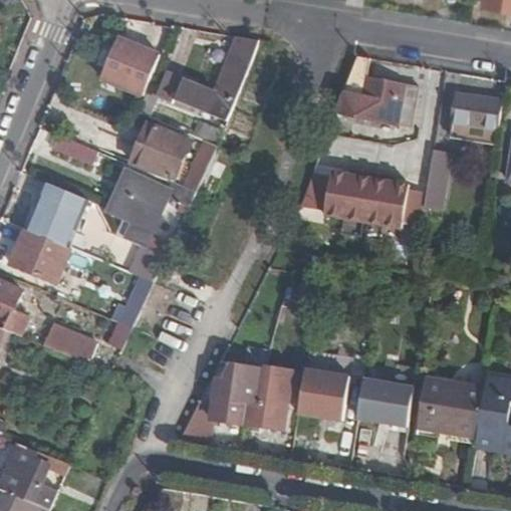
[(483,0),(483,5),(510,10),(510,0),(483,0)]
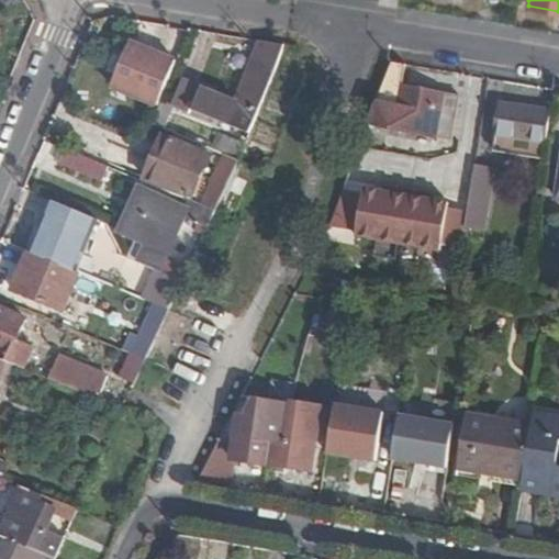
[(248,133),(283,44),(256,40),(232,101),(183,80),(171,107),(187,113),(189,109),(248,133)]
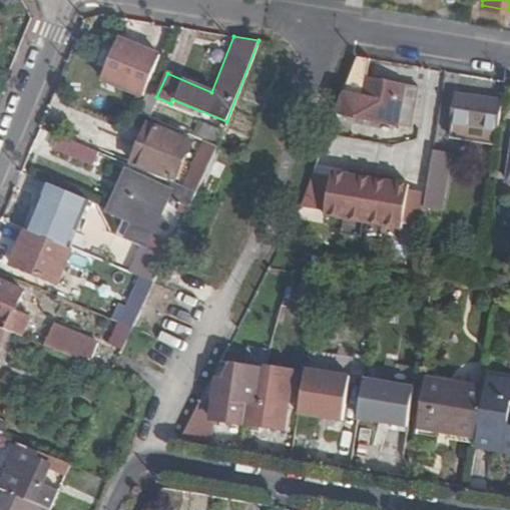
[(102,77),(143,94),(159,54),(118,37),(102,77)]
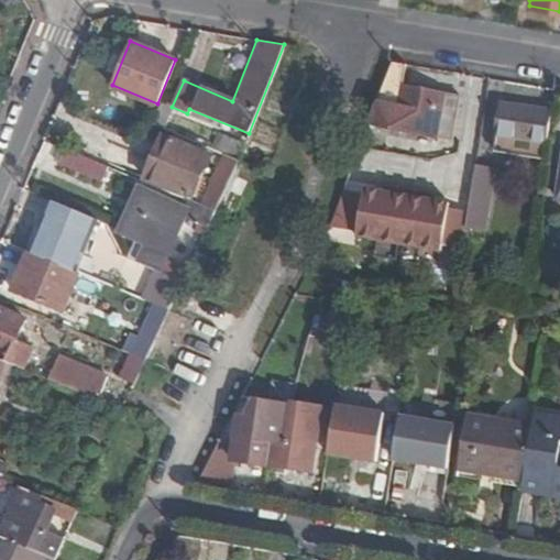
[(384,75),(366,122),(394,128),(449,139),(457,96),(401,84),(405,65),(388,62),(384,75)]
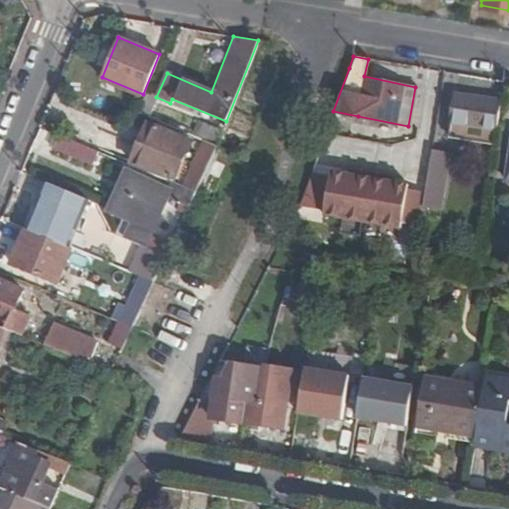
[(491,144),(499,101),(453,93),(451,107),(446,107),(443,122),(448,123),(446,136),(491,144)]
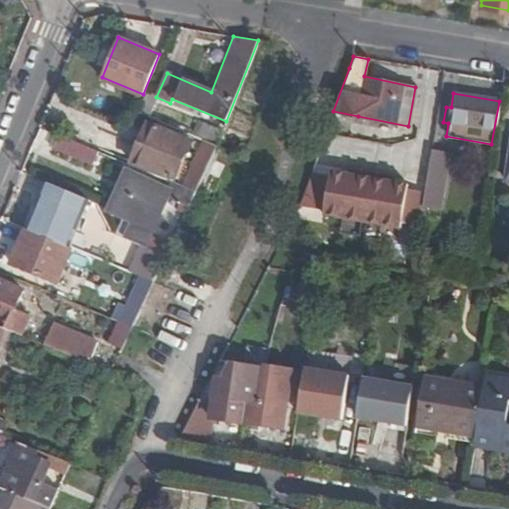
[(170,177),(184,141),(157,129),(142,165),(170,177)]
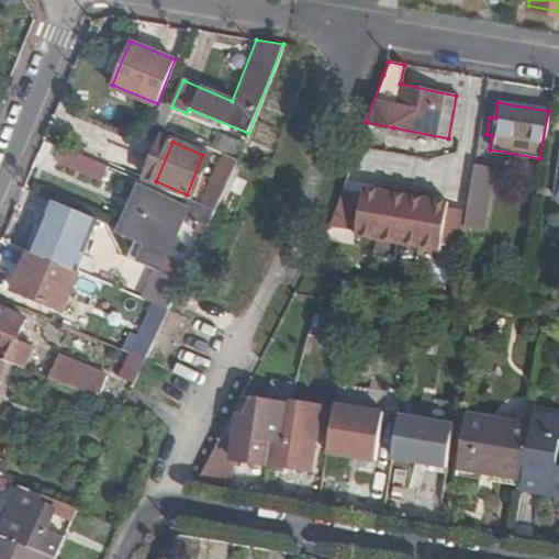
[(558,198),(558,146),(558,147),(549,197),(558,198)]
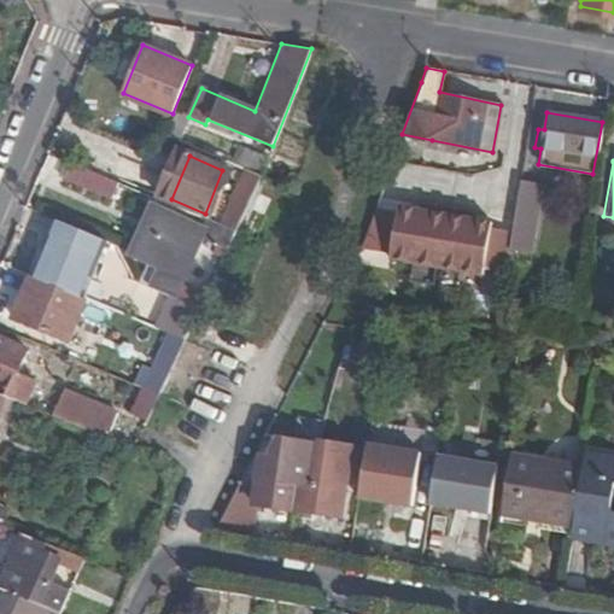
[(116,181),(69,162),(63,179),(109,198),(116,181)]
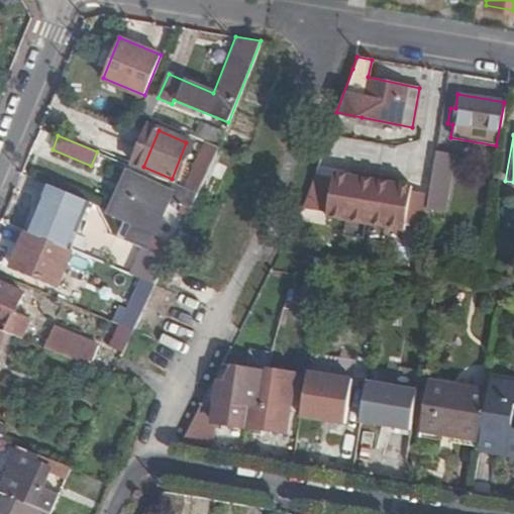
[(217,146),(201,139),(179,187),(196,194),(217,146)]
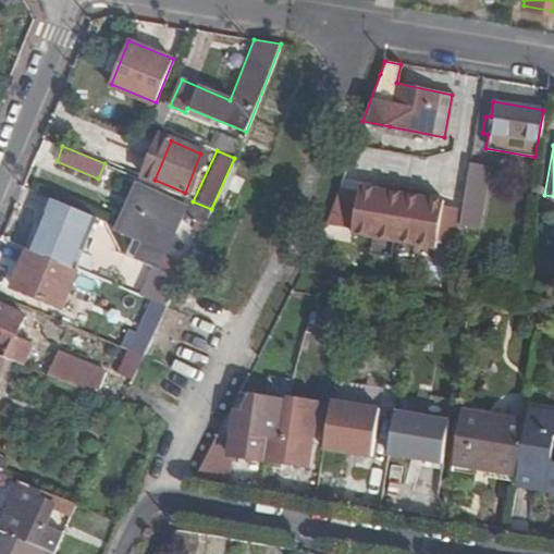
[(466,163),(462,192),(474,194),(478,165),(466,163)]
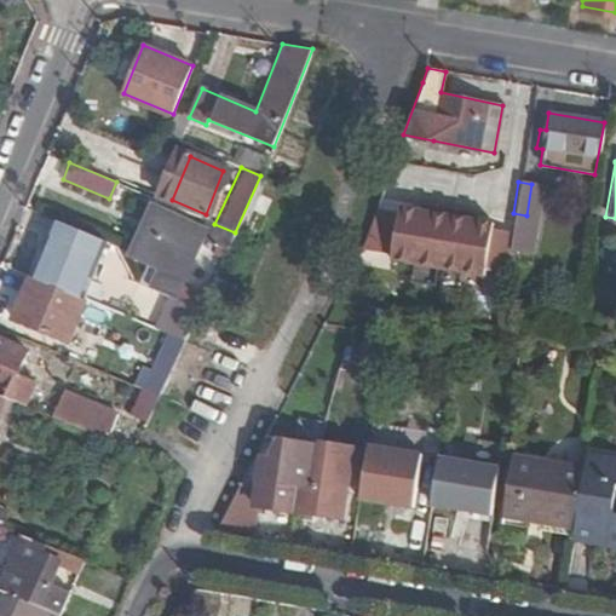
[(403,195),(395,248),(488,263),(489,258),(496,216),(496,211),(472,206),(473,201),(435,194),(433,200),(403,195)]
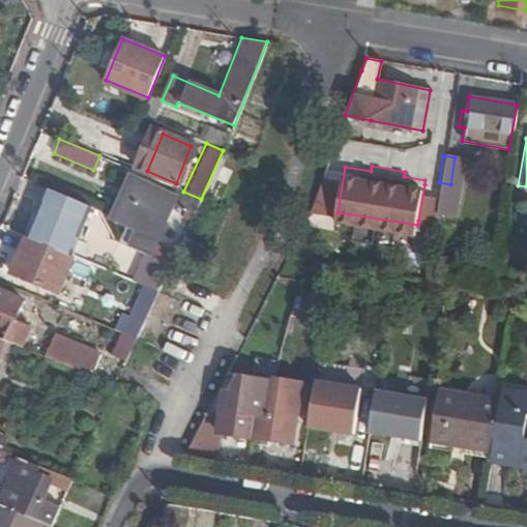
[(138,228),(129,247),(143,254),(148,256),(172,204),(194,214),(201,199),(183,192),(177,188),(174,194),(132,175),(112,216),(138,228)]
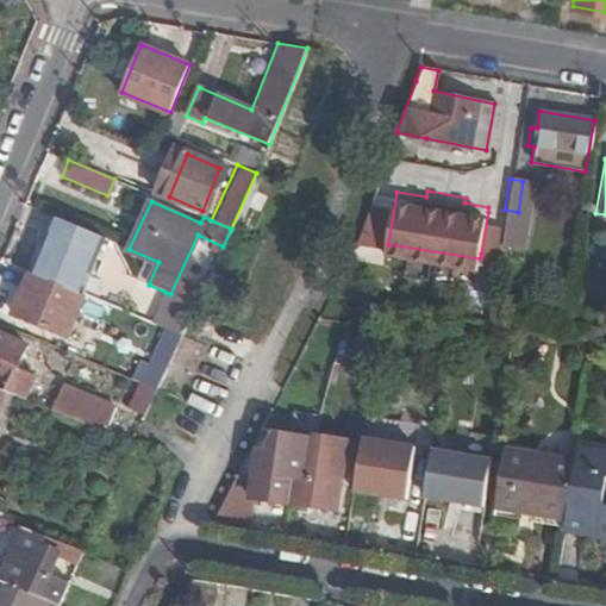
[(504,216),(488,212),(481,254),(497,256),(504,216)]
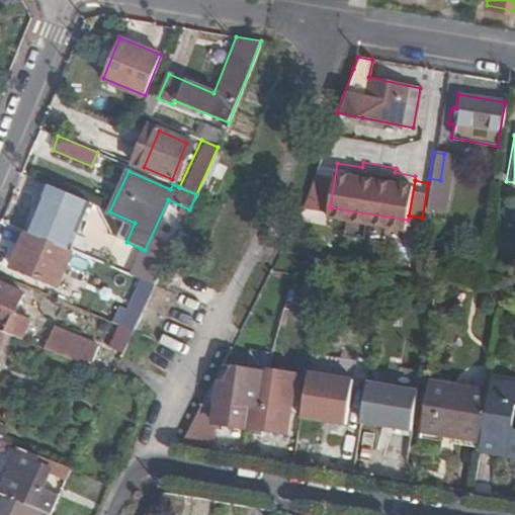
[(87,200),(50,184),(43,199),(29,234),(67,248),(87,200)]
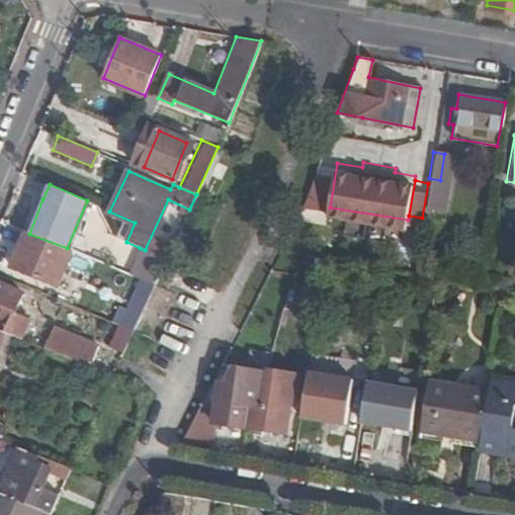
[(29,234),(24,232),(11,265),(56,283),(71,250),(67,248),(29,234)]
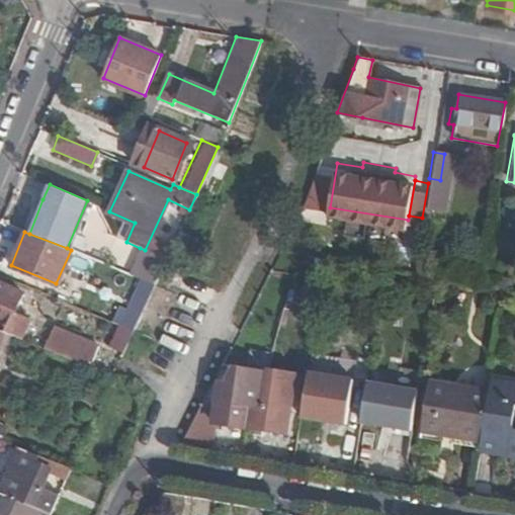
[(129,273),(139,277),(154,284),(166,258),(145,250),(140,248),(129,273)]
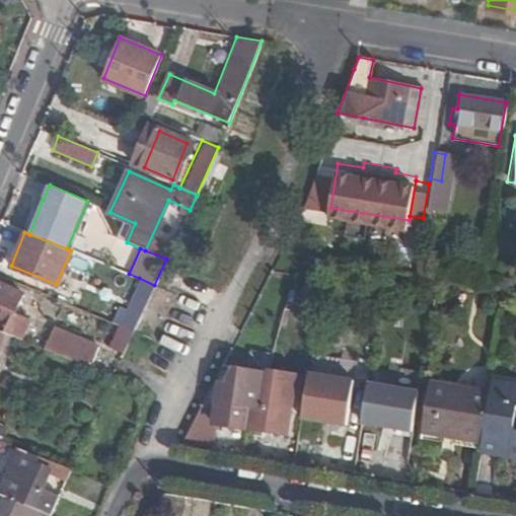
[(139,278),(118,324),(133,330),(154,285),(139,278)]
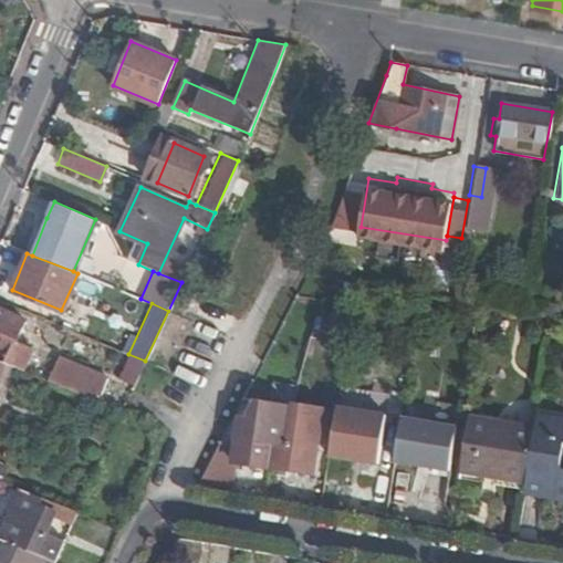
[(0,363),(3,364),(21,371),(30,348),(13,341),(21,320),(0,310),(0,363)]
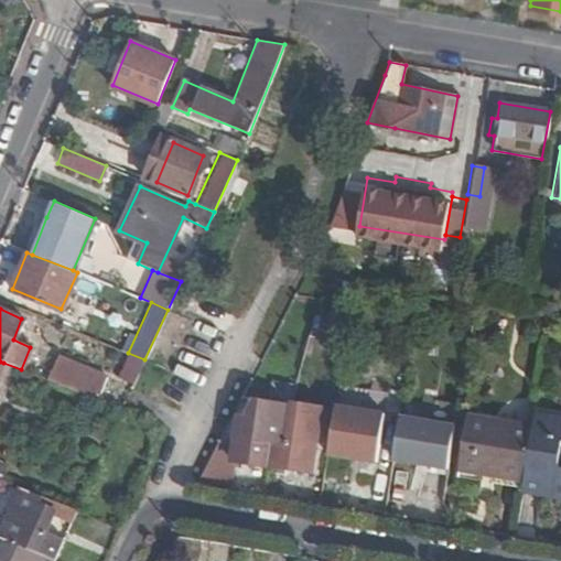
[(144,359),(128,353),(119,371),(136,378),(144,359)]
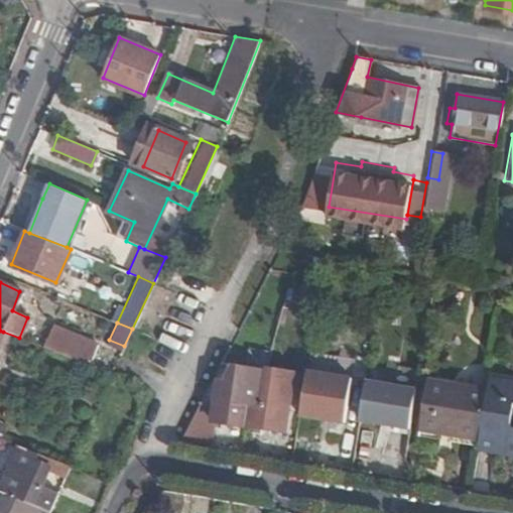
[(42,347),(86,365),(95,346),(50,327),(42,347)]
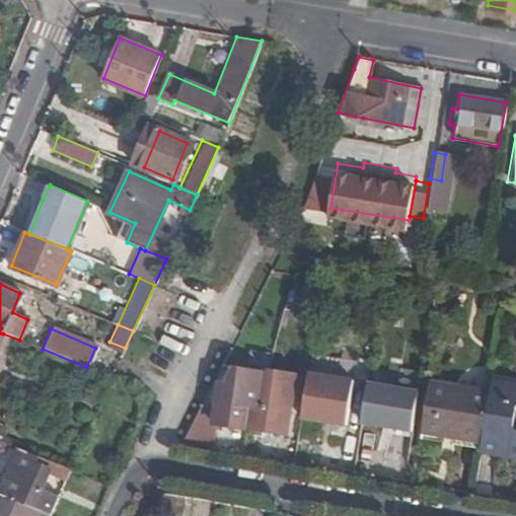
[(480,441),(477,450),(501,454),(502,449),(515,451),(515,423),(513,423),(515,400),(515,374),(491,370),(487,394),(480,441)]
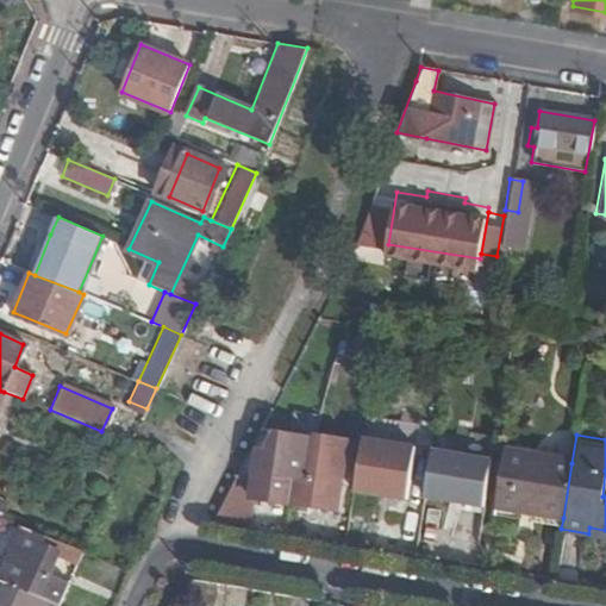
[(412,444),(360,436),(351,488),(404,498),(412,444)]
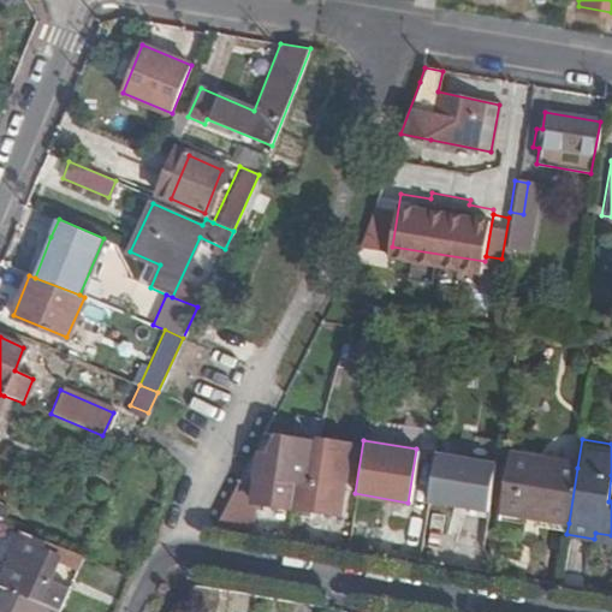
[(315,444),(313,455),(346,459),(348,449),(315,444)]
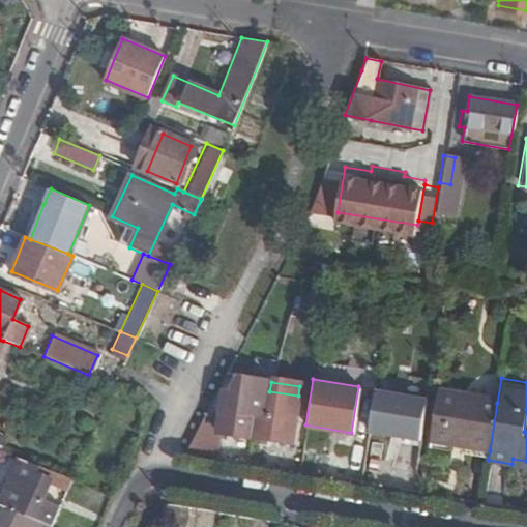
[(184,451),(183,452),(212,457),(216,433),(249,438),(252,415),(256,415),(258,398),(256,397),(257,389),(250,389),(249,397),(224,392),(218,417),(203,415),(192,437),(184,451)]
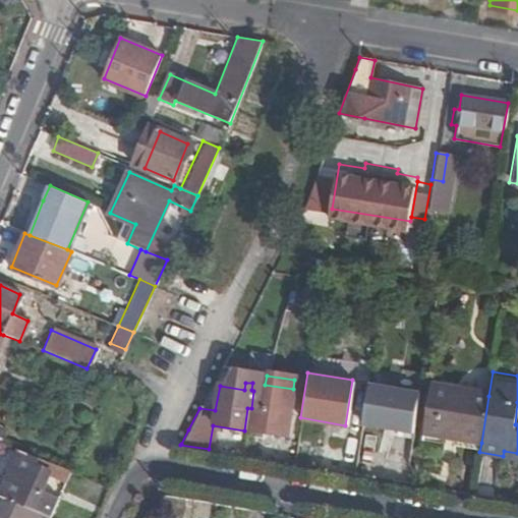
[(417,392),(367,384),(360,423),(410,432),(417,392)]
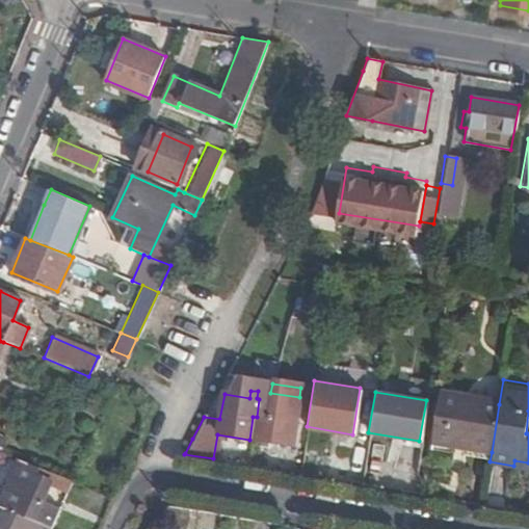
[(253,417),(249,440),(293,447),(301,398),(299,397),(270,393),(265,419),(257,417),(253,417)]
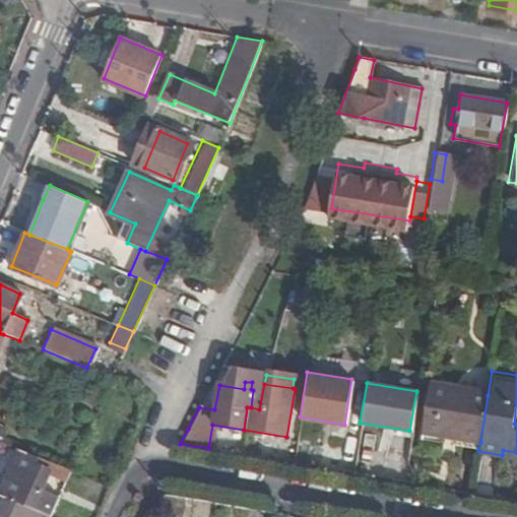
[(429,384),(422,429),(454,434),(453,438),(480,442),(488,395),(429,384)]
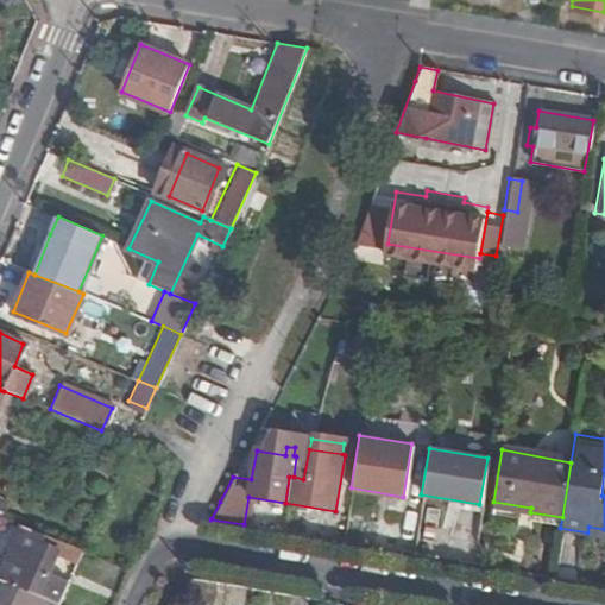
[(20,524),(0,568),(0,581),(57,604),(67,580),(49,572),(55,558),(74,566),(81,549),(20,524)]
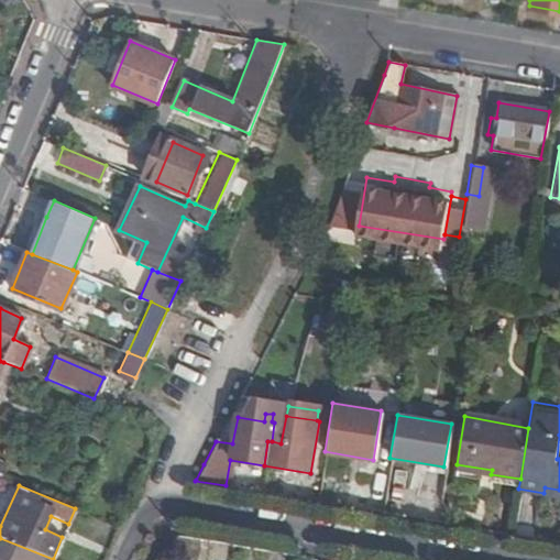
[(52,559),(53,559),(0,538),(0,559),(52,559)]
